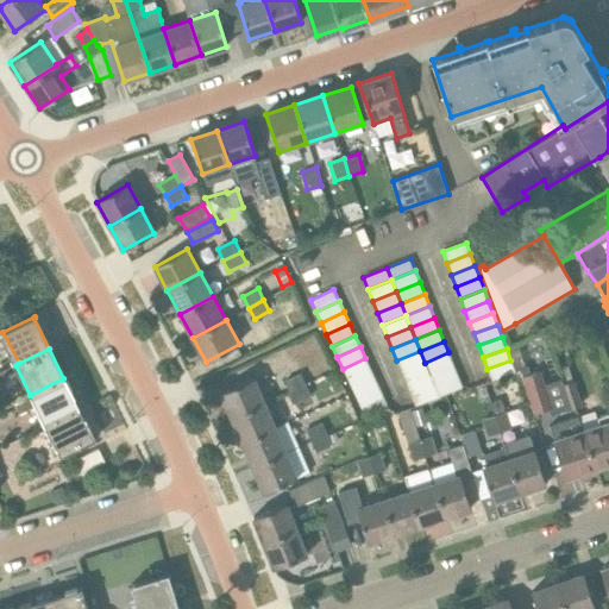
[(401,372),(425,363),(420,351),(396,360),(401,372)]
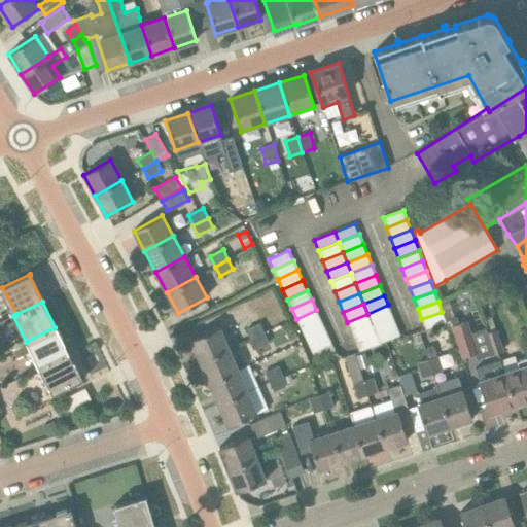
[(372,323),(392,315),(388,305),(367,314),(372,323)]
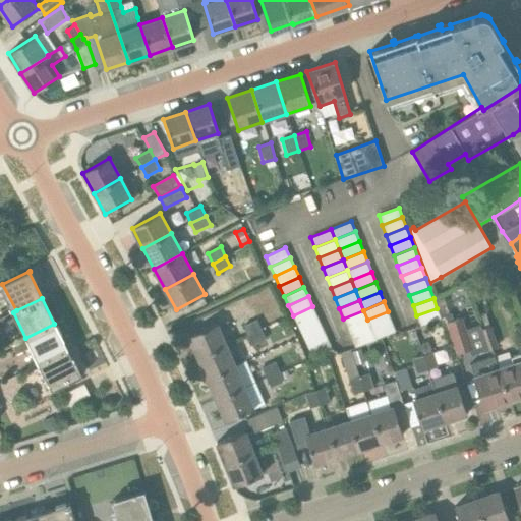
[(257,319),(243,326),(247,335),(262,330),(272,325),(272,324),(281,320),(276,306),(267,310),(269,315),(258,321),(257,319)]
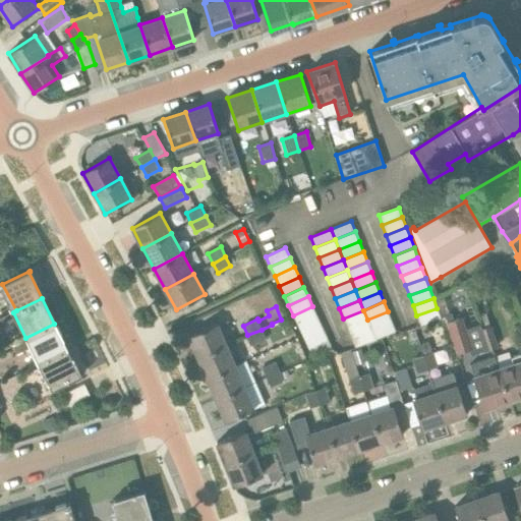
[(297,326),(317,316),(312,306),(293,315),(297,326)]
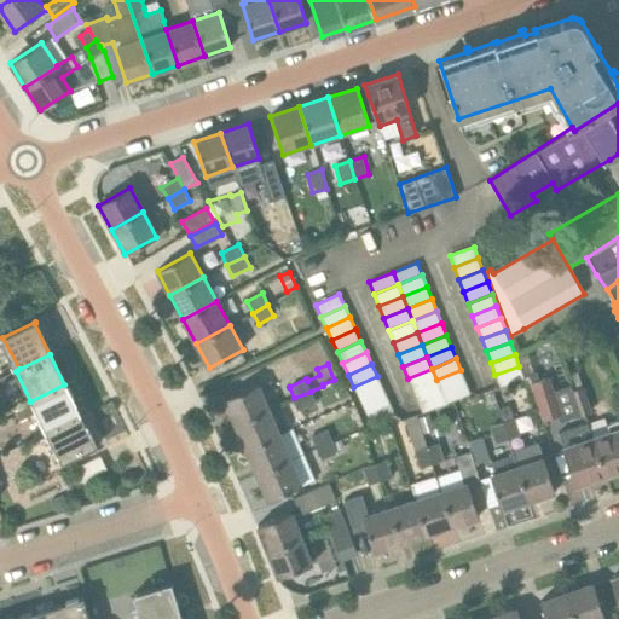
[(519,366),(495,375),(499,387),(524,379),(519,366)]
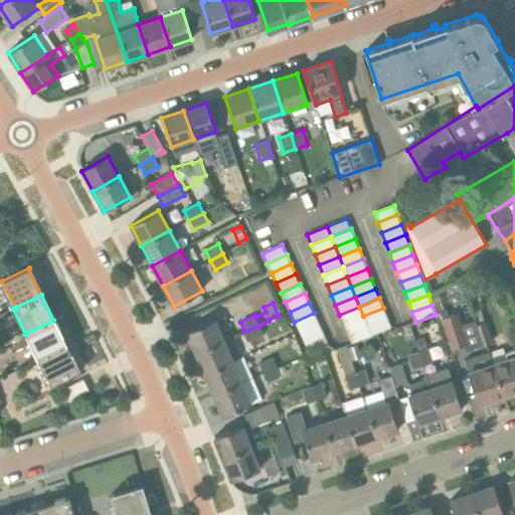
[(343,324),(363,316),(359,307),(339,315),(343,324)]
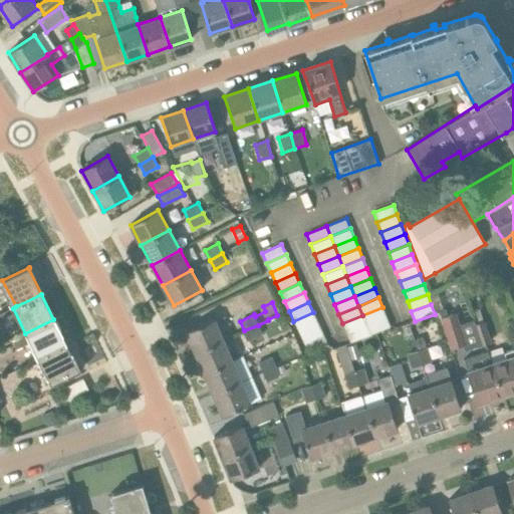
[(366,325),(387,317),(382,307),(362,315),(366,325)]
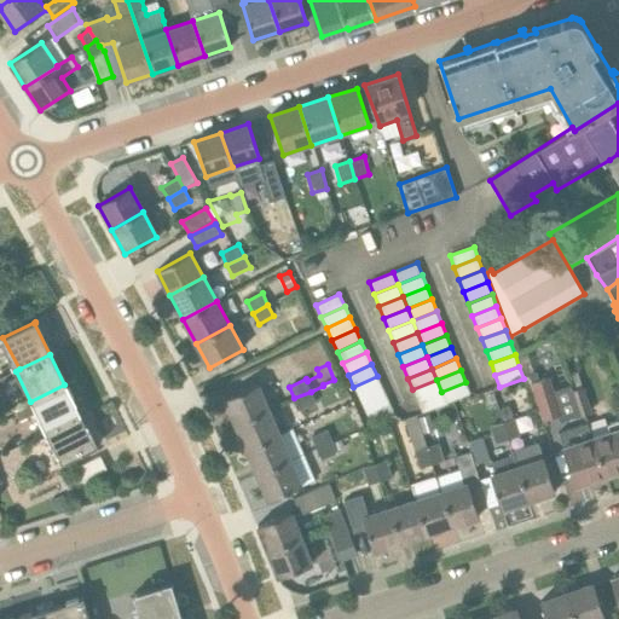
[(527,375),(530,383),(539,380),(537,371),(527,375)]
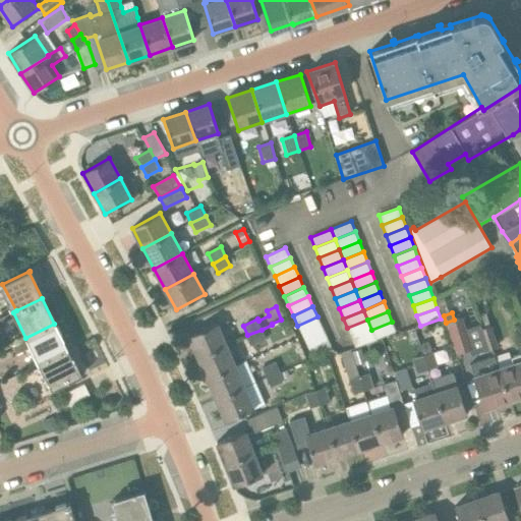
[(302,335),(322,326),(317,316),(297,326),(302,335)]
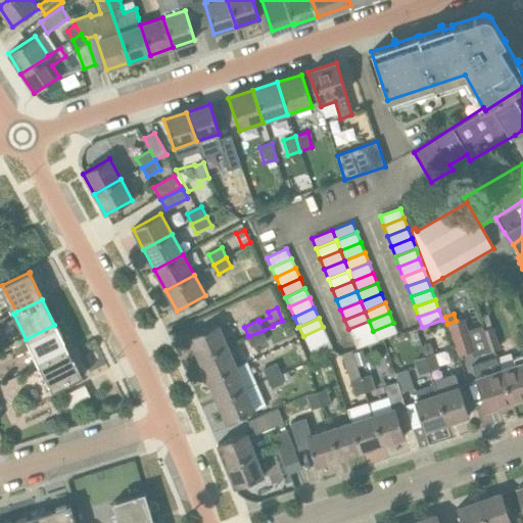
[(447,324),(458,355),(477,349),(467,318),(456,321),(447,324)]
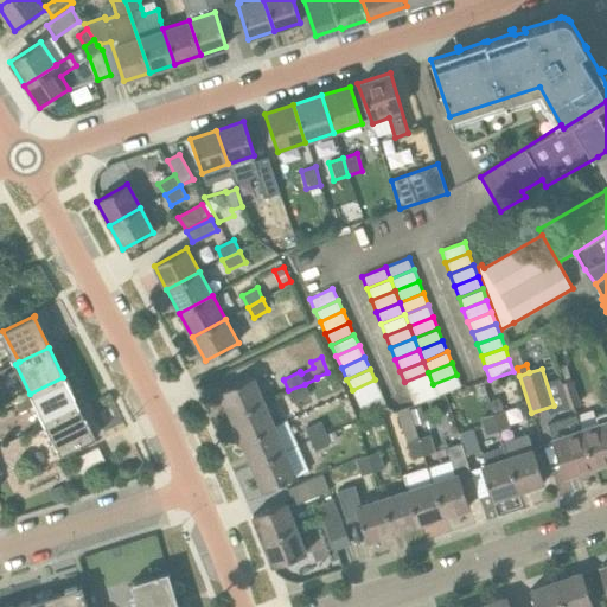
[(409,394),(433,384),(428,372),(404,382),(409,394)]
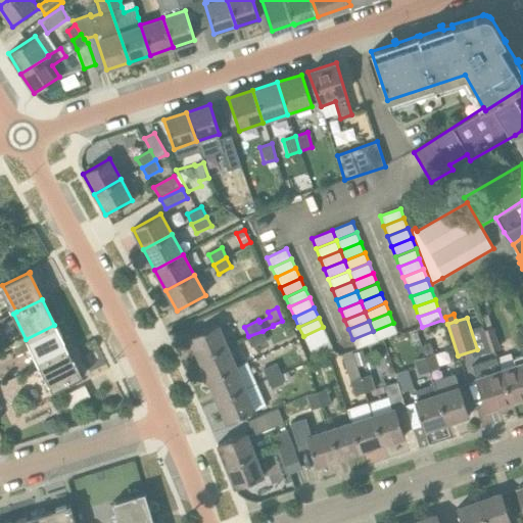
[(373,331),(377,341),(397,333),(393,323),(373,331)]
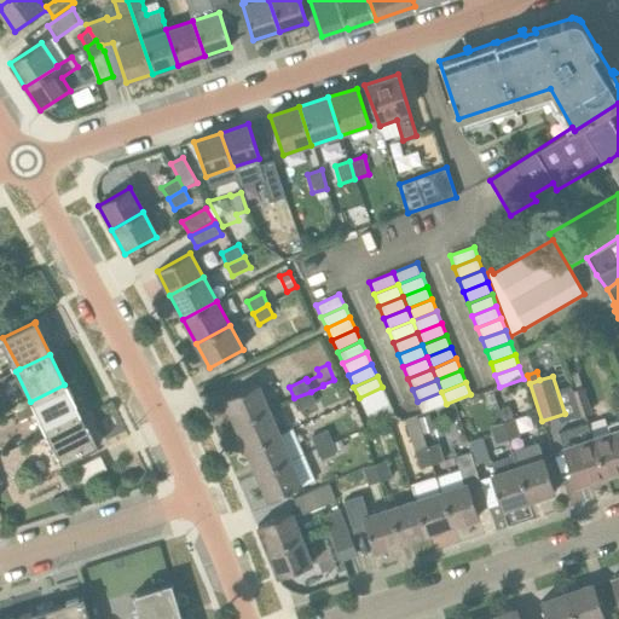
[(235,424),(270,409),(259,383),(224,399),(235,424)]
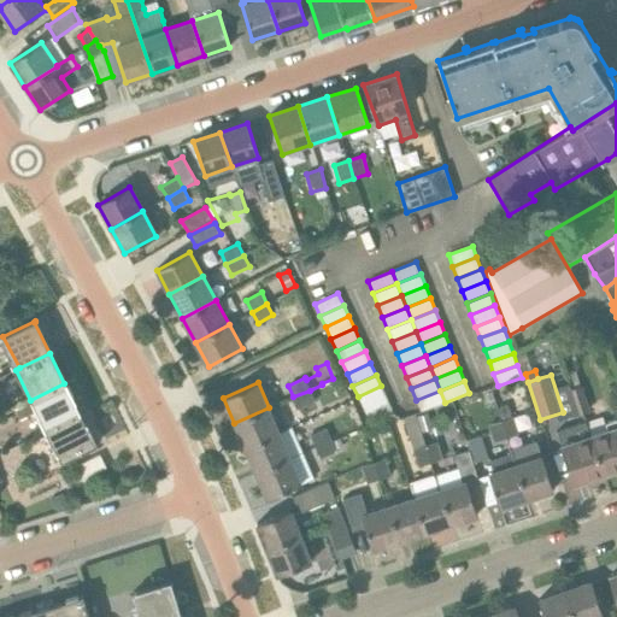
[(46,430),(80,413),(64,383),(30,400),(46,430)]
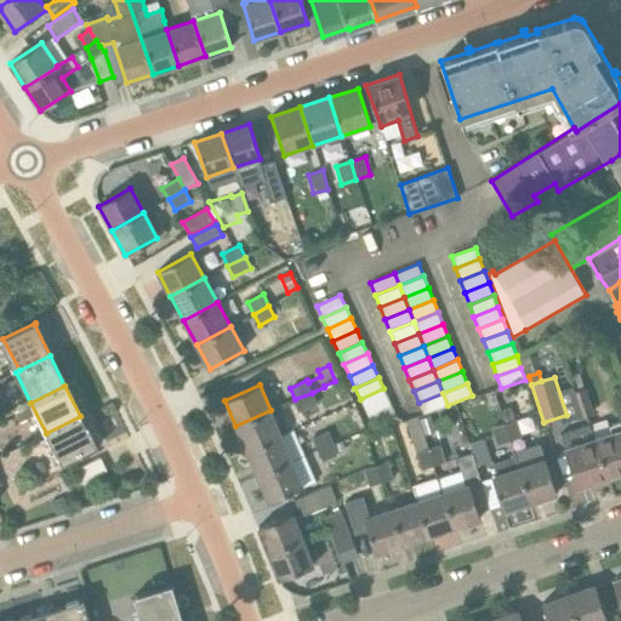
[(365,411),(389,400),(383,388),(360,399),(365,411)]
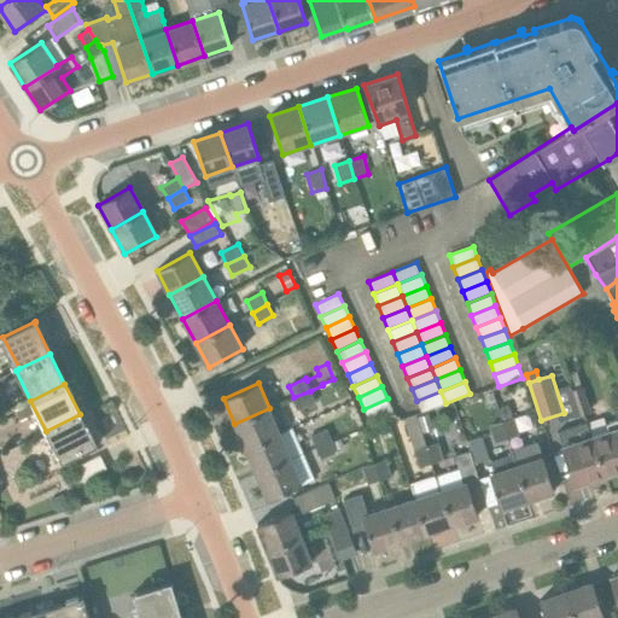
[(573,404),(587,400),(582,386),(569,390),(573,404)]
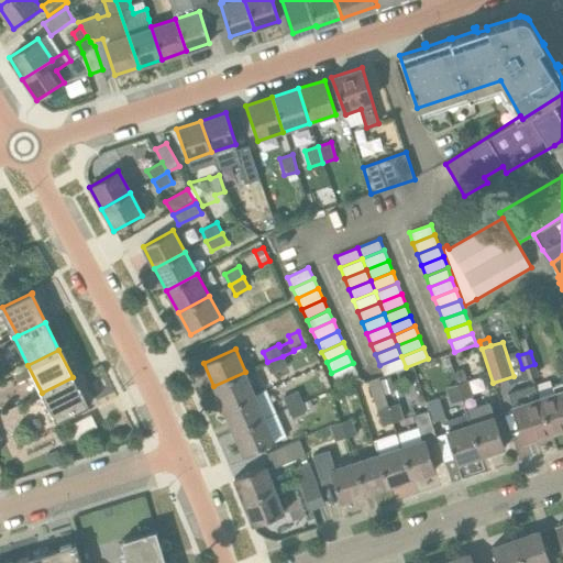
[(283,356),(267,362),(272,373),(287,367),(283,356)]
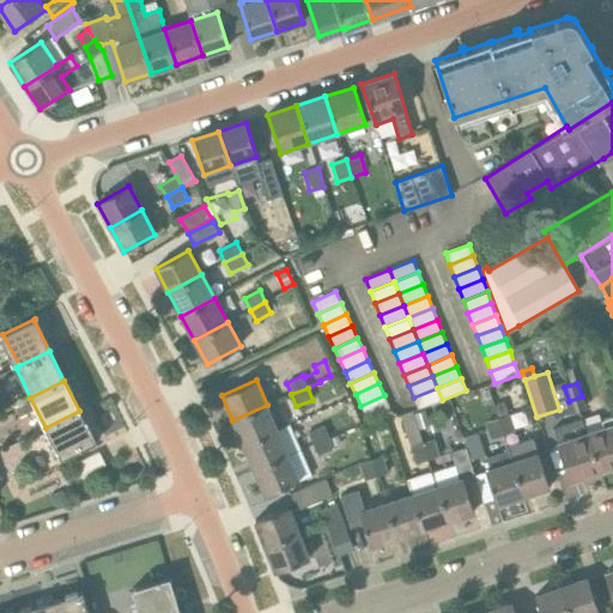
[(418,411),(442,400),(437,388),(413,398),(418,411)]
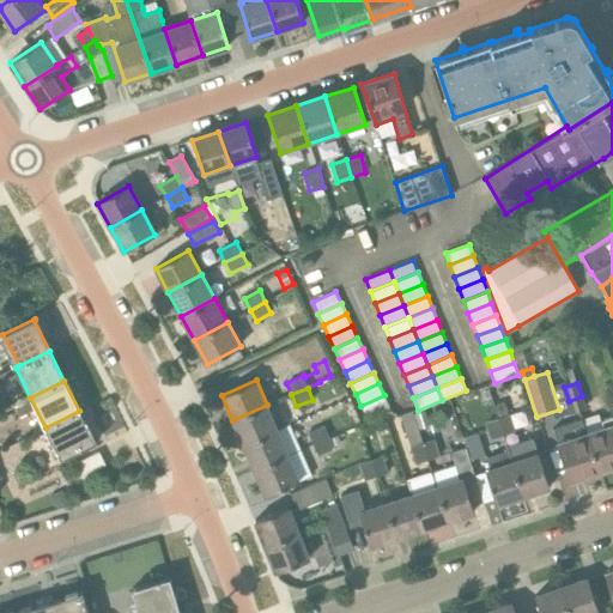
[(384,395),(360,406),(366,418),(389,407),(384,395)]
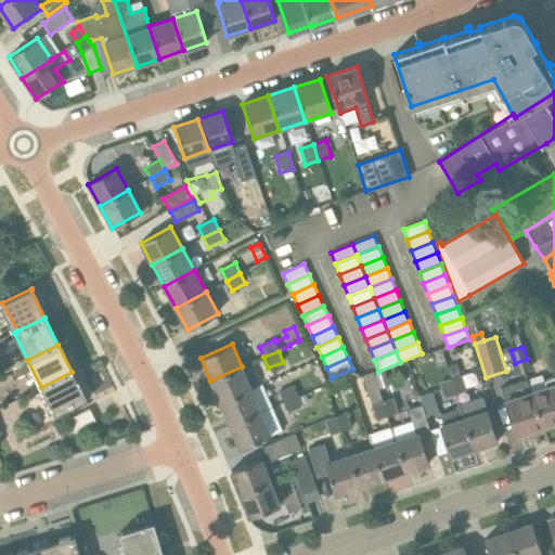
[(527,359),(515,363),(518,374),(530,370),(527,359)]
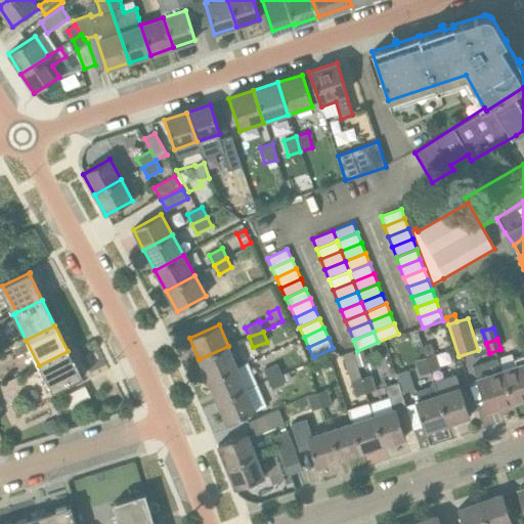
[(29,350),(24,341),(12,347),(17,356),(29,350)]
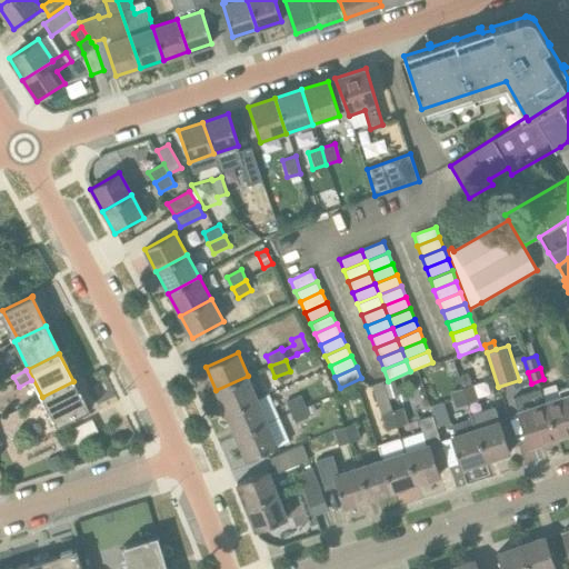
[(461,388),(467,405),(478,401),(472,385),(468,373),(458,376),(461,388)]
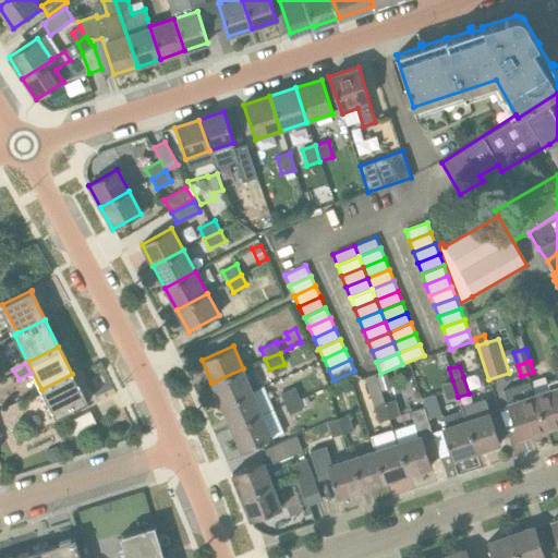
[(221,405),(253,391),(243,368),(211,383),(221,405)]
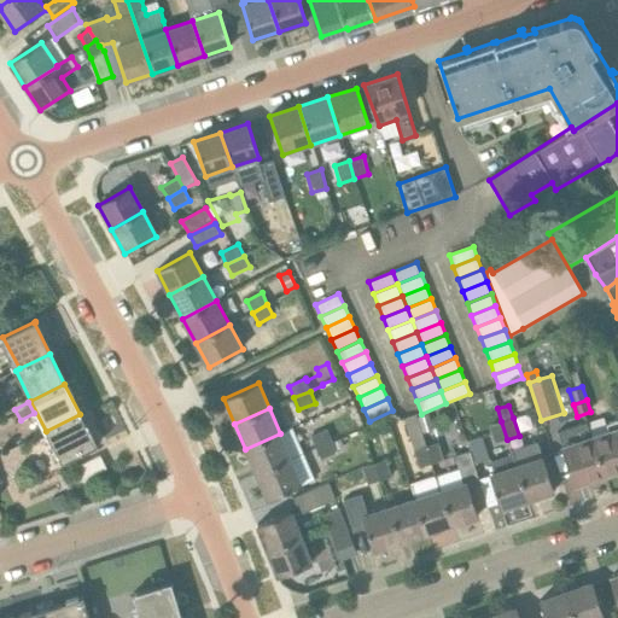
[(431,425),(427,413),(417,415),(420,427),(431,425)]
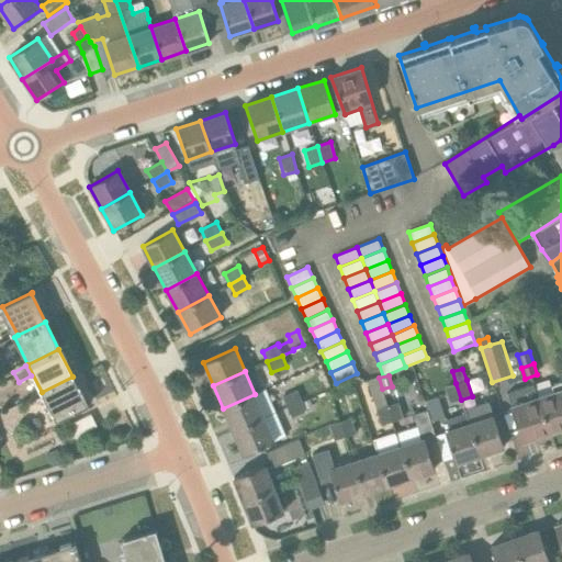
[(59,419),(87,406),(88,405),(88,404),(87,404),(72,377),(42,392),(56,420),(58,418),(59,419)]
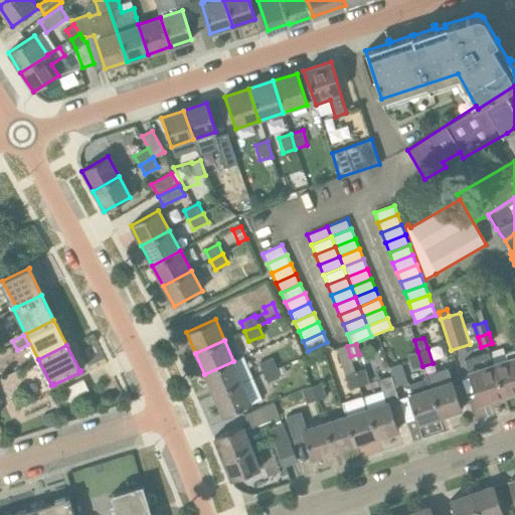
[(492,362),(503,395),(514,391),(514,349),(505,353),(506,357),(492,362)]
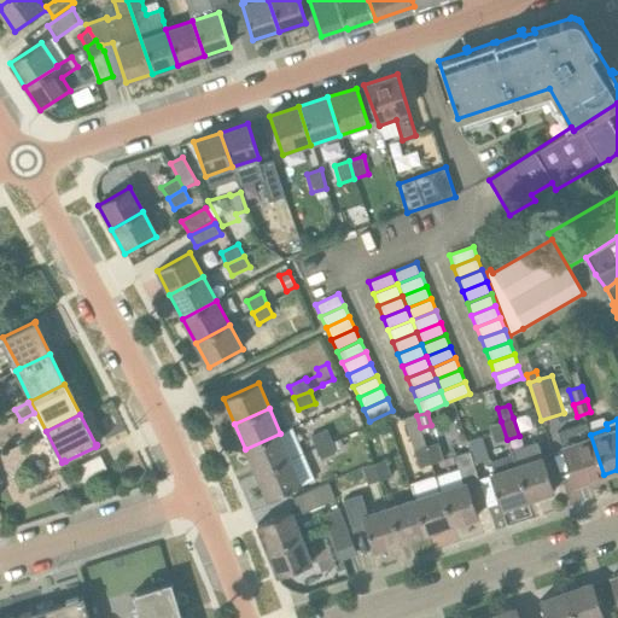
[(495,443),(507,439),(501,421),(489,426),(495,443)]
